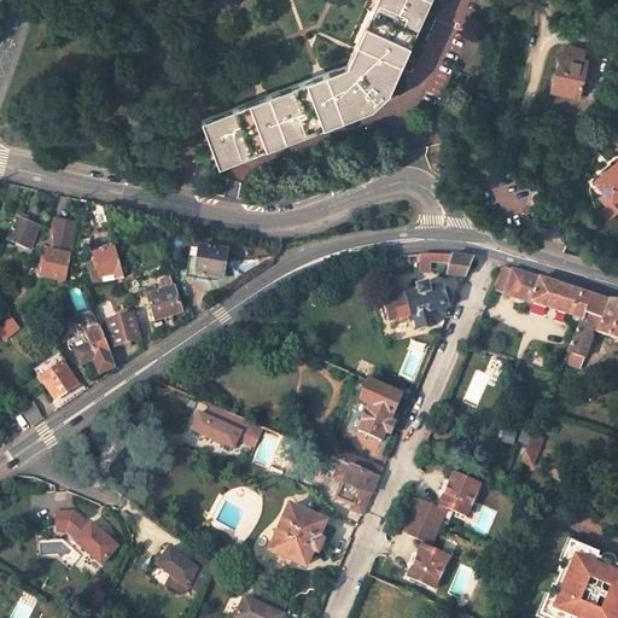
[(385,91),(426,0),(378,0),(368,21),(373,23),(359,56),(354,53),(347,68),(202,121),(217,162),(369,105),(385,91)]
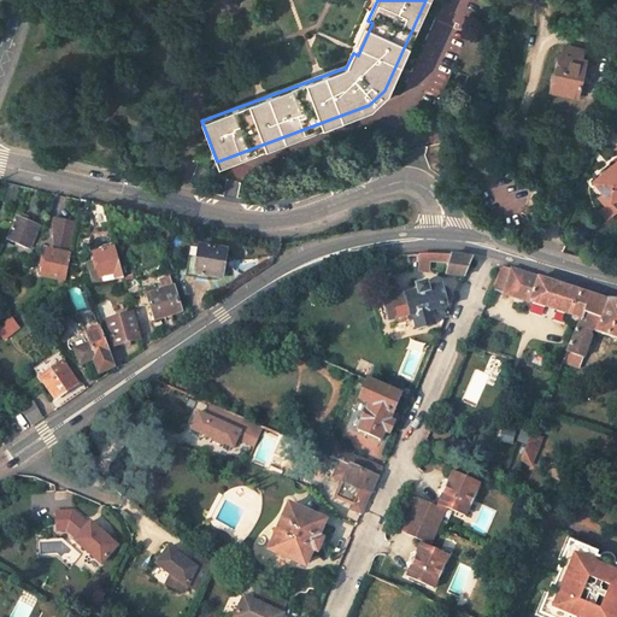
[(581,84),(583,69),(588,70),(589,62),(598,64),(599,58),(581,54),(581,58),(574,57),(575,47),(564,45),(562,54),(559,53),(551,90),(582,97),(585,86),(581,84)]
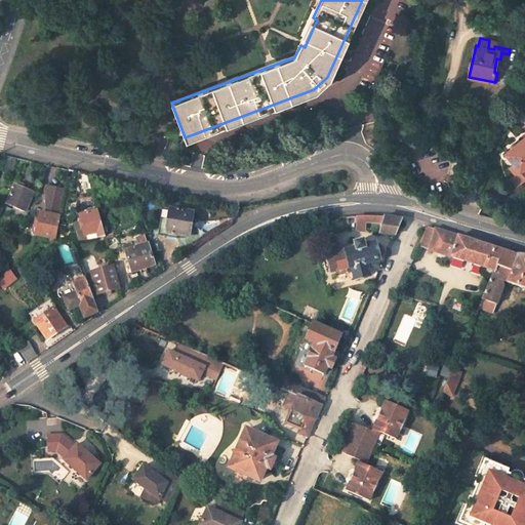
[(524,133),(503,152),(513,163),(509,166),(514,173),(518,170),(524,163),(524,133)]
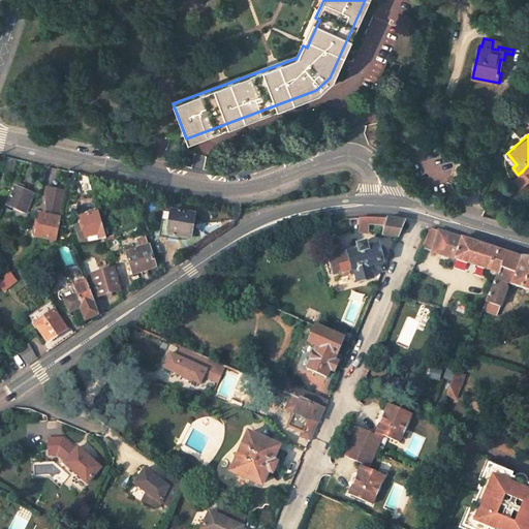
[(6,157),(2,170),(11,174),(17,159),(6,157)]
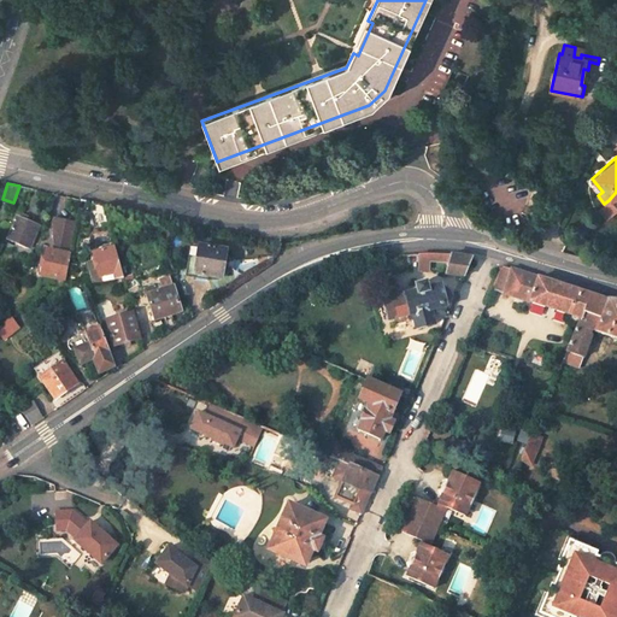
[(598,209),(605,217),(616,209),(609,200),(604,204),(598,209)]
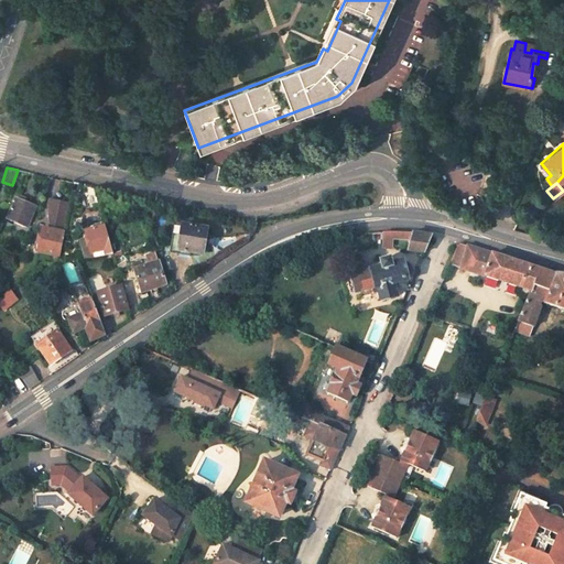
[(86,184),(87,205),(100,202),(96,186),(86,184)]
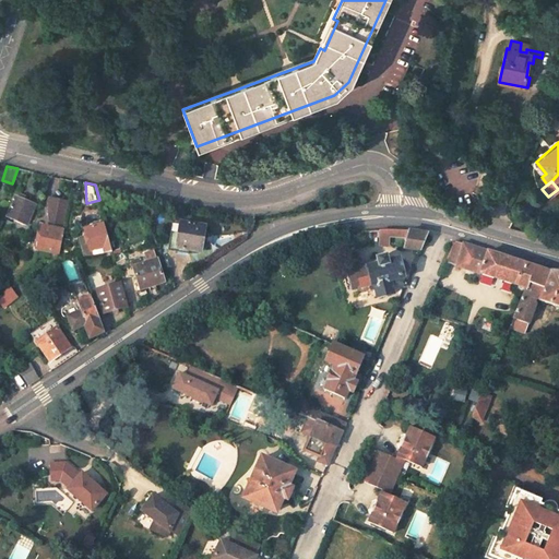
[(14,194),(7,217),(27,224),(35,201),(14,194)]
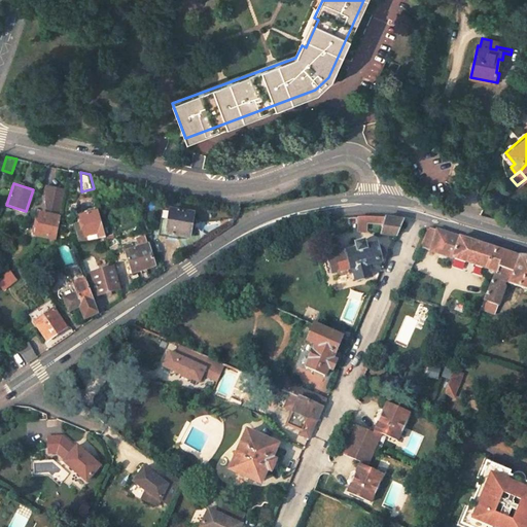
[(45,188),(47,212),(41,211),(36,234),(56,238),(66,189),(46,185),(45,188)]
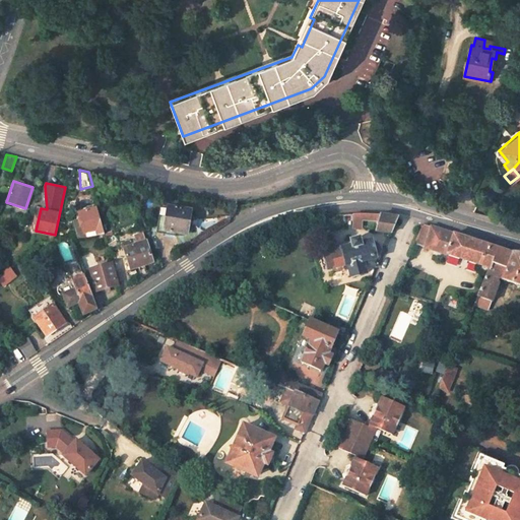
[(189,217),(190,209),(169,205),(164,232),(175,234),(175,231),(186,232),(188,223),(192,223),(193,218),(189,217)]
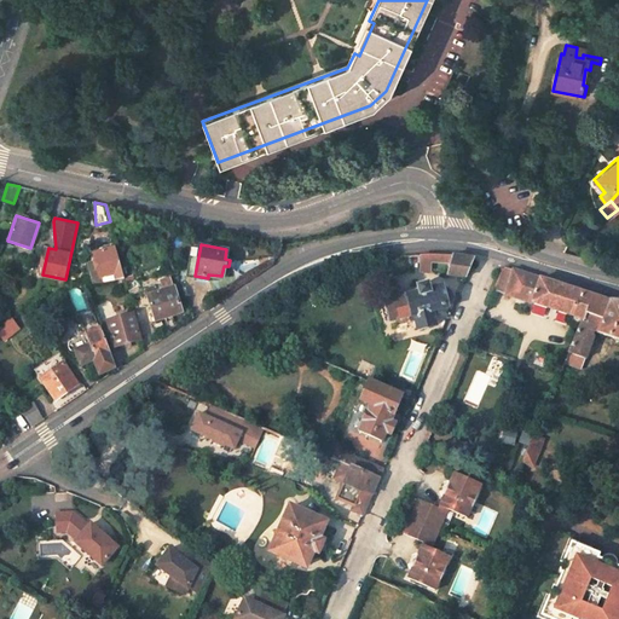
[(90,260),(96,283),(104,282),(102,275),(114,271),(116,279),(125,278),(116,246),(96,252),(97,259),(90,260)]
